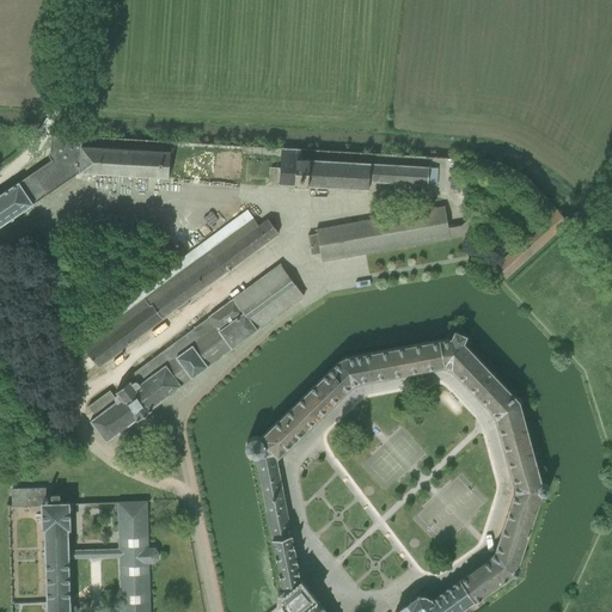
[(170,152),(81,147),(83,136),(50,135),(49,153),(54,159),(0,195),(0,227),(35,204),(34,204),(79,173),(169,178),(170,152)]
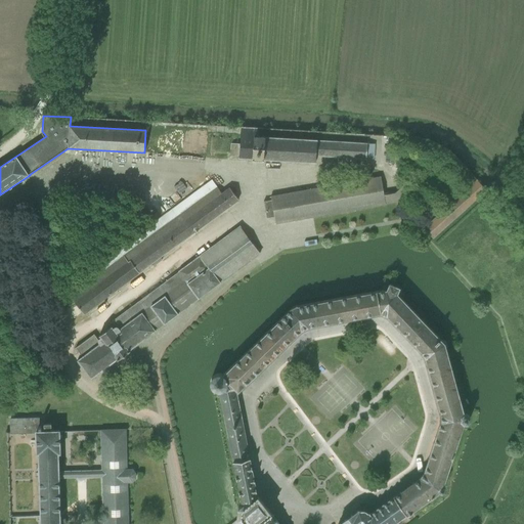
[(259,128),(241,127),(239,144),(230,143),(230,156),(238,157),(237,159),(252,160),(252,159),(315,163),(316,157),(365,160),(365,159),(374,159),(375,144),(317,140),(258,137),(259,128)]
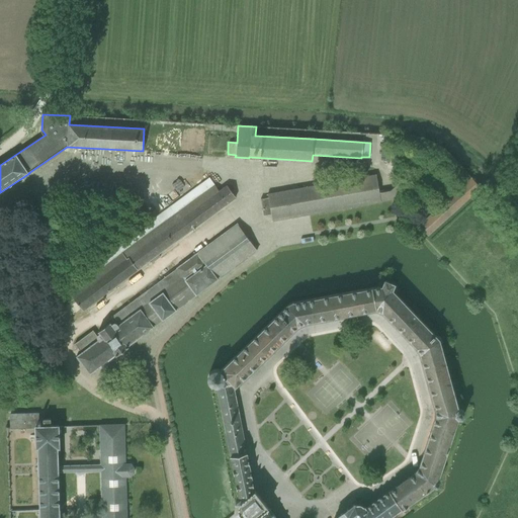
[(73,150),(72,163),(85,163),(86,150),(73,150)]
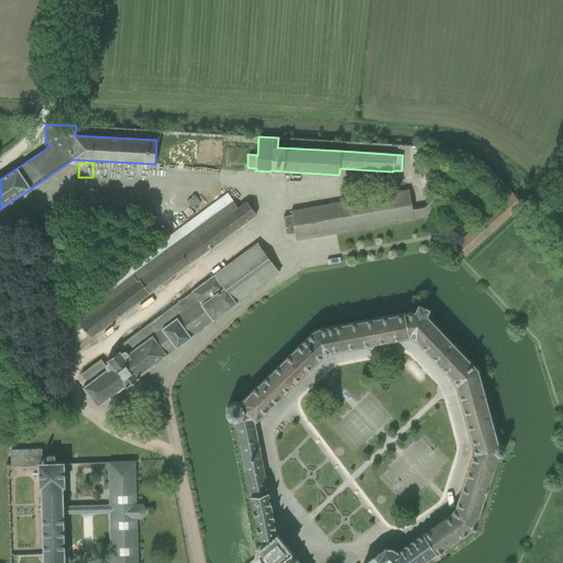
[(409,190),(290,211),(291,216),(284,217),(286,234),(295,233),(296,241),(414,220),(437,217),(432,200),(424,208),(412,210),(409,190)]
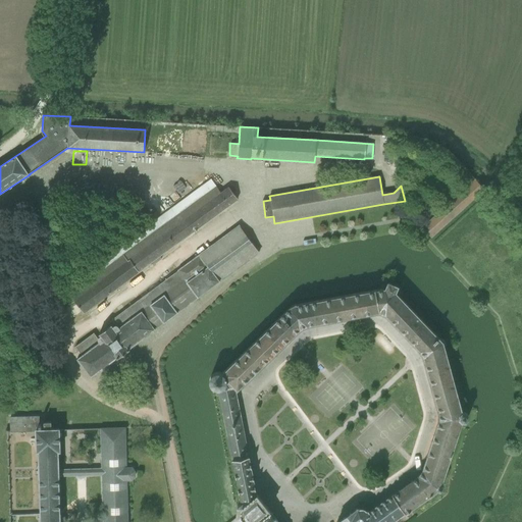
[(69,296),(84,314),(238,200),(228,188),(220,193),(211,179),(79,277),(84,284),(69,296)]
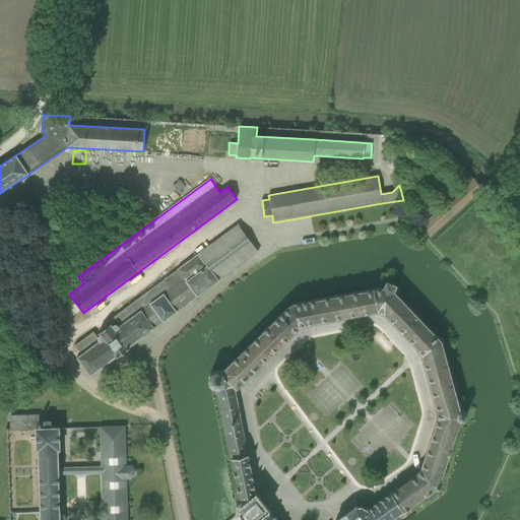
[(76,358),(89,377),(100,370),(108,365),(108,364),(116,358),(117,359),(128,349),(128,348),(197,298),(218,281),(219,281),(258,252),(238,224),(177,270),(111,319),(115,324),(114,325),(113,325),(113,326),(112,326),(111,324),(98,333),(100,335),(99,336),(98,337),(93,332),(75,345),(81,354),(76,358)]
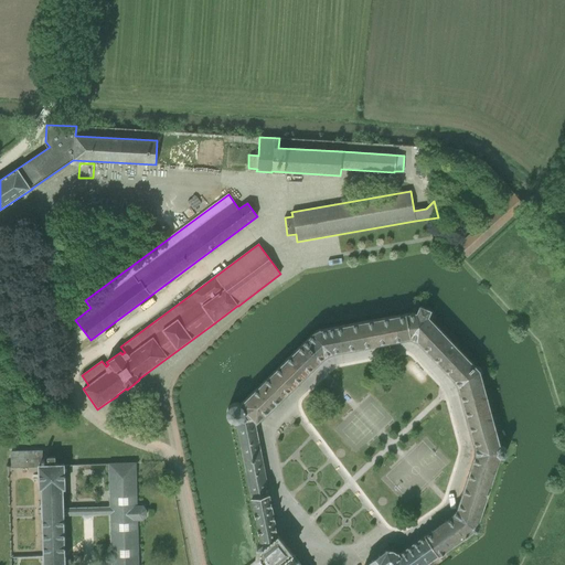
[(416,312),(320,330),(320,329),(312,333),(312,334),(240,404),(237,404),(236,403),(234,404),(233,404),(232,404),(231,405),(230,406),(228,407),(227,407),(227,408),(226,409),(226,411),(226,412),(226,414),(226,415),(226,417),(227,418),(227,419),(228,419),(228,420),(230,422),(231,422),(232,423),(233,423),(234,423),(235,423),(252,502),(259,544),(260,544),(256,550),(257,551),(256,552),(255,554),(255,555),(255,557),(255,558),(256,560),(255,561),(258,564),(425,564),(438,556),(473,532),(475,532),(476,532),(477,532),(478,531),(479,530),(479,529),(479,528),(479,526),(478,526),(478,525),(500,458),(503,458),(507,455),(508,450),(504,447),(500,447),(480,374),(481,373),(482,372),(482,371),(481,370),(481,369),(480,368),(479,368),(478,368),(477,368),(428,317),(432,310),(418,306),(416,312)]
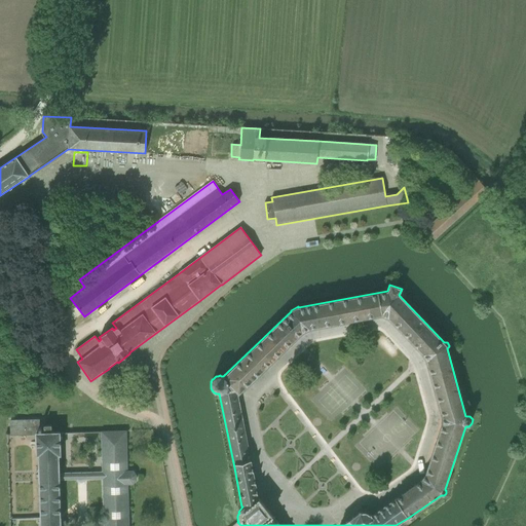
[(121,304),(130,298),(127,294),(118,300),(121,304)]
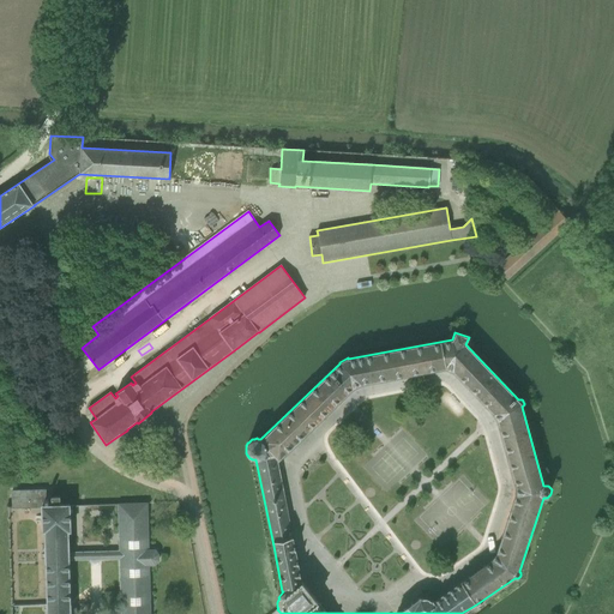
[(149,549),(148,503),(118,504),(119,551),(70,553),(68,533),(71,533),(71,504),(60,504),(60,497),(52,497),(52,504),(47,505),(47,489),(11,491),(12,505),(12,509),(41,507),(42,533),(44,533),(46,605),(46,613),(71,613),(70,561),(119,560),(120,613),(150,613),(150,566),(156,566),(157,565),(158,561),(160,560),(160,555),(160,553),(156,551),(156,549),(149,549)]
